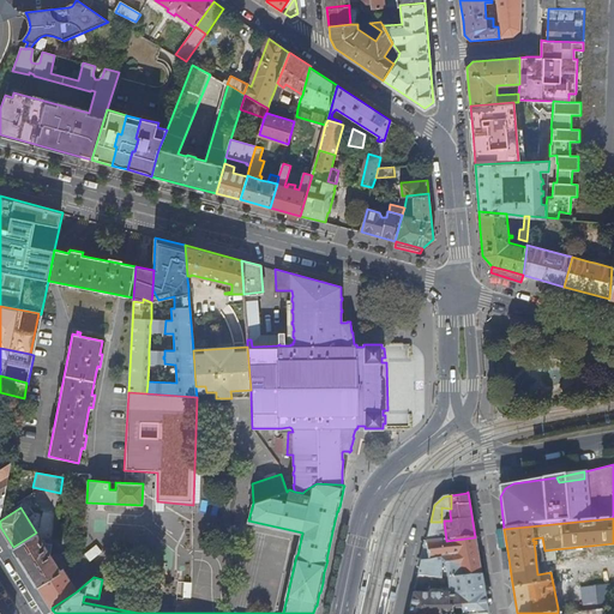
[(441,522),(431,522),(431,523),(426,542),(446,541),(444,521),(441,521),(441,522)]
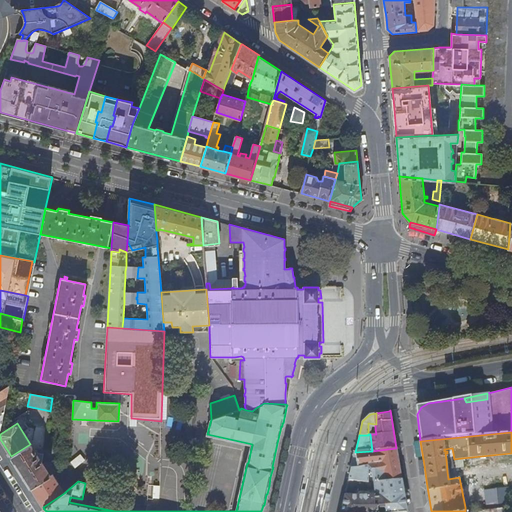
[(351,451),(355,452),(359,436),(354,435),(351,451)]
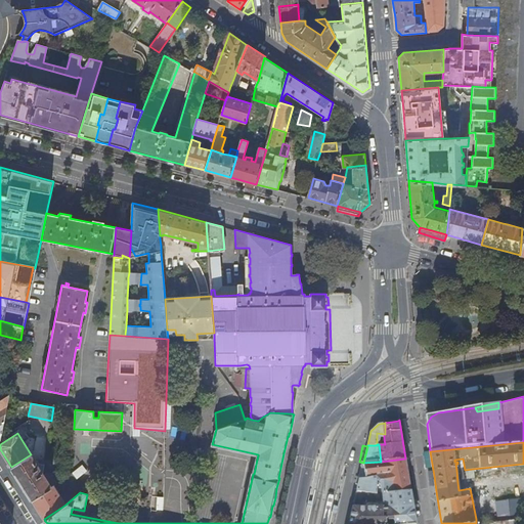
[(32,499),(51,487),(43,474),(31,454),(11,467),(32,499)]
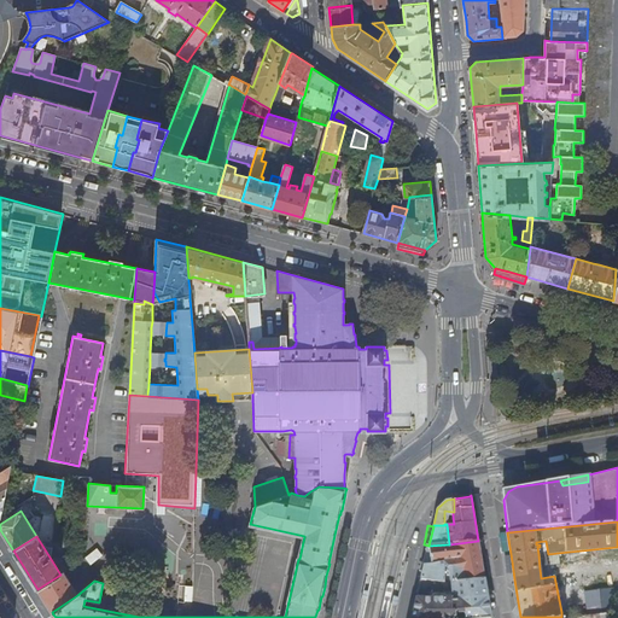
[(484,579),(478,541),(449,544),(429,546),(421,579),(445,583),(447,572),(452,573),(452,584),(484,579)]
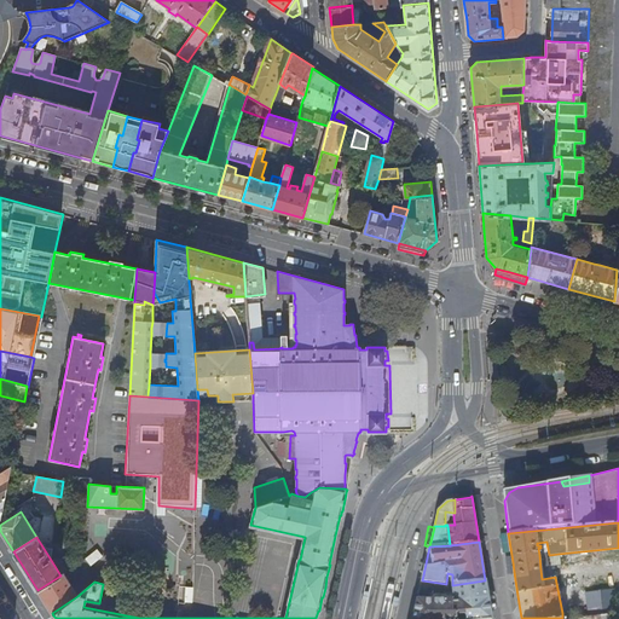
[(88,554),(67,571),(76,584),(98,567),(88,554)]
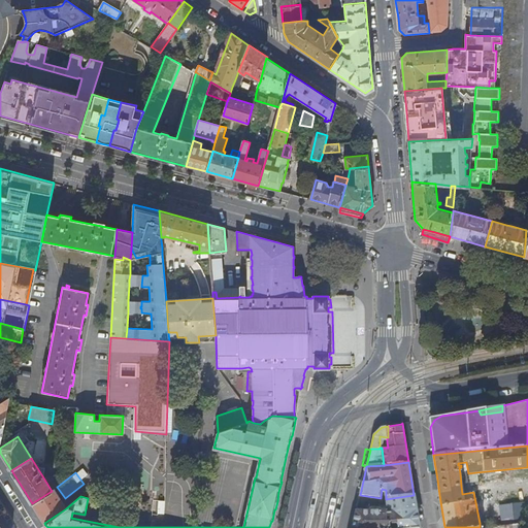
[(477,481),(476,472),(468,473),(469,482),(477,481)]
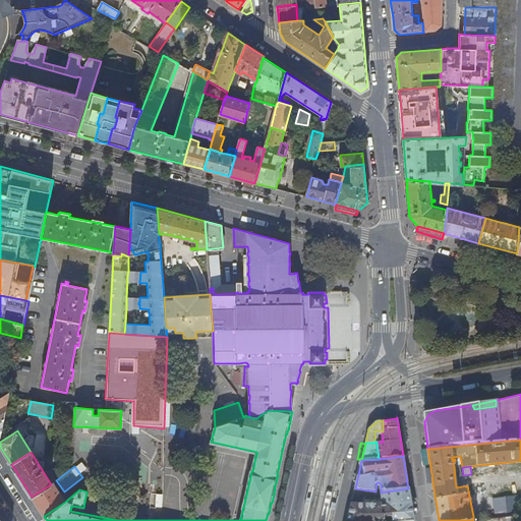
[(96,475),(82,486),(85,489),(94,483),(93,481),(98,477),(96,475)]
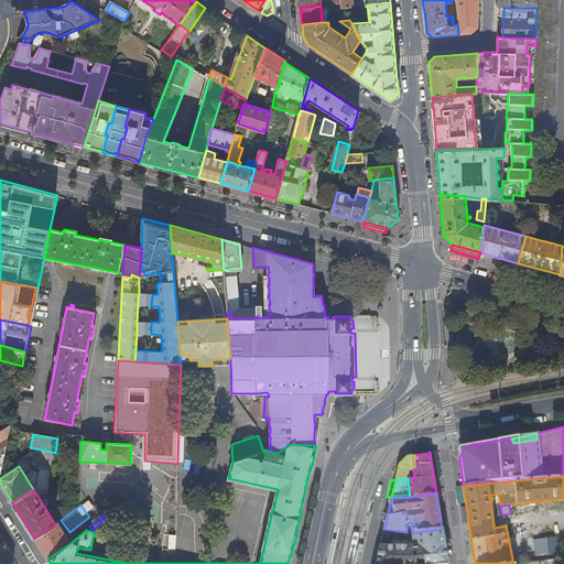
[(58,522),(55,524),(34,538),(47,559),(71,543),(58,522)]
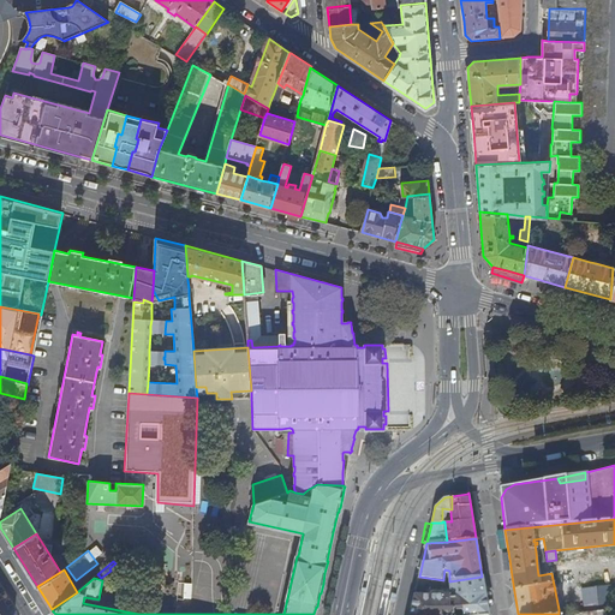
[(488,614),(482,577),(449,581),(443,580),(419,577),(411,614),(453,614),(453,610),(463,610),(463,614),(483,614),(488,614)]
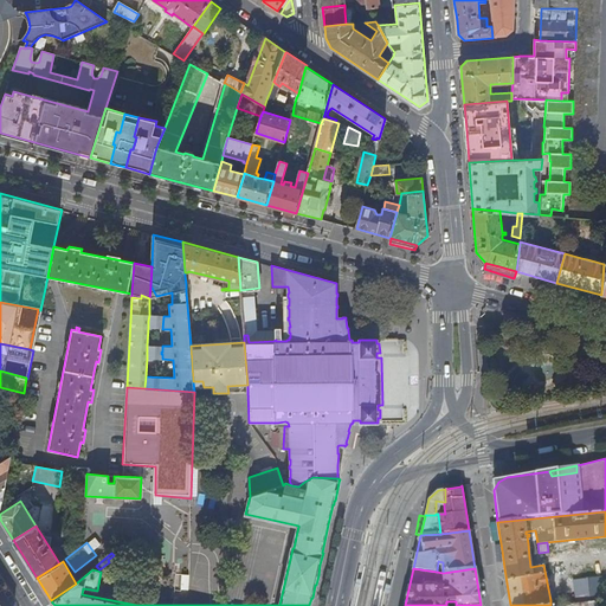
[(572,579),(575,603),(605,599),(603,575),(572,579)]
